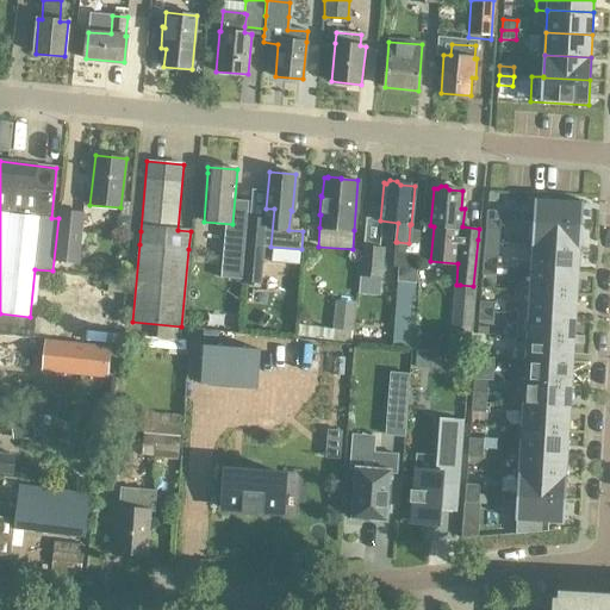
[(535,224),(580,226),(582,203),(536,200),(535,223),(535,224)]
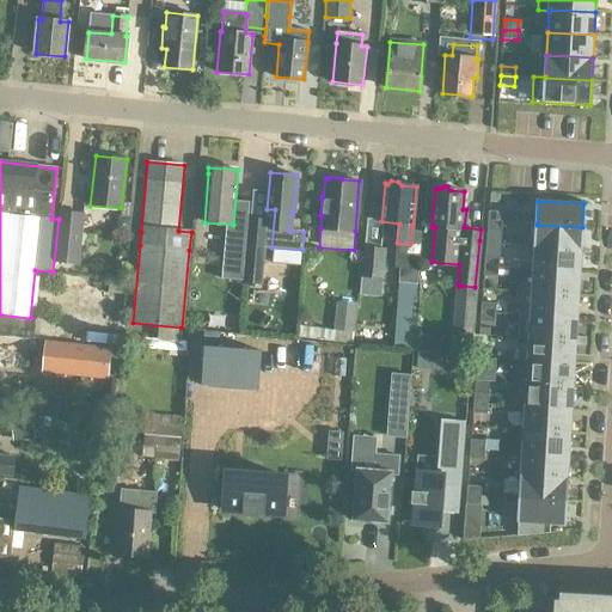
[(133,219),(133,204),(122,203),(122,219),(133,219)]
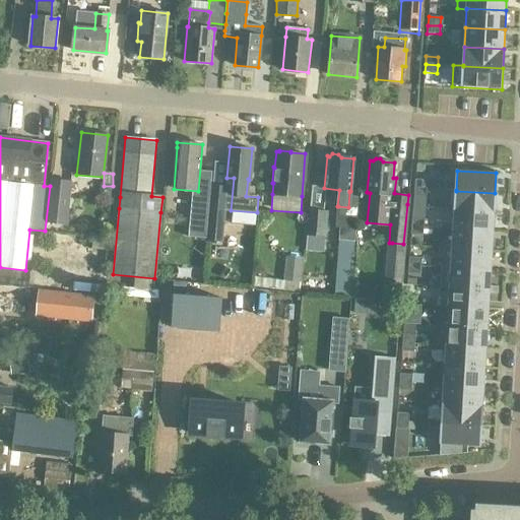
[(52,180),(48,222),(68,224),(72,182),(52,180)]
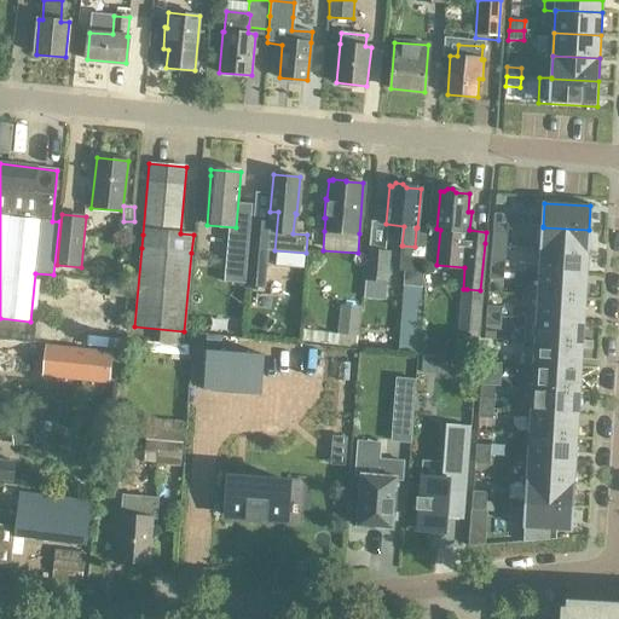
[(493,224),(508,225),(509,215),(495,214),(493,224)]
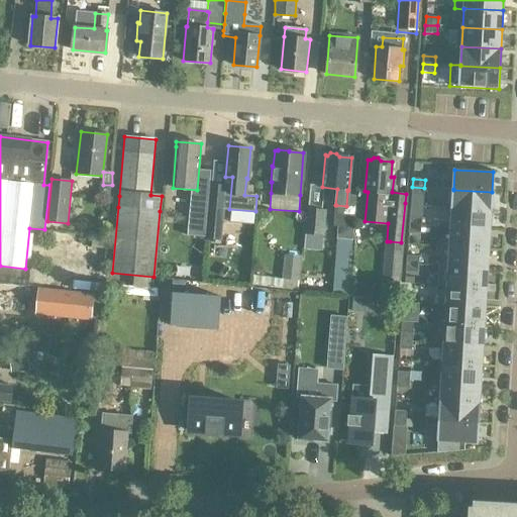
[(222,215),(225,182),(212,181),(211,195),(209,214),(209,217),(207,240),(220,241),(222,215)]
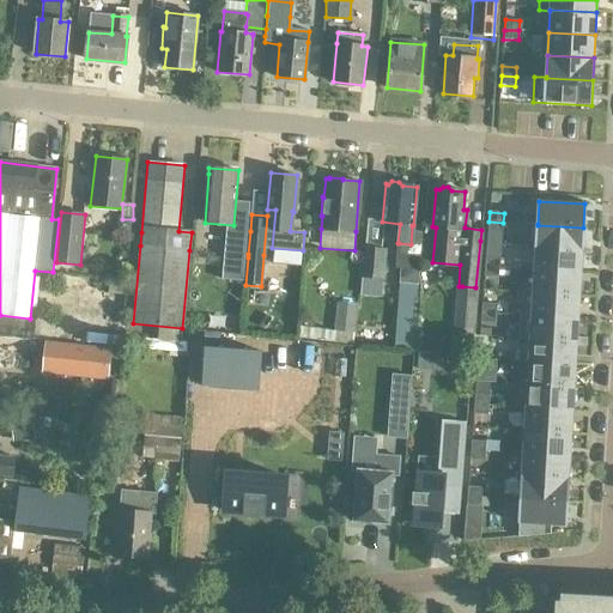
[(503,223),(489,222),(489,231),(503,232),(503,223)]
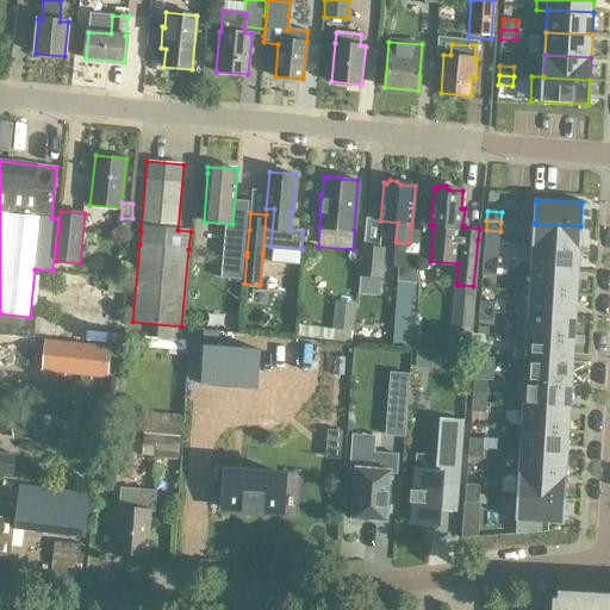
[(522,247),(533,248),(533,247),(579,249),(580,226),(535,224),(535,223),(523,222),(522,247)]
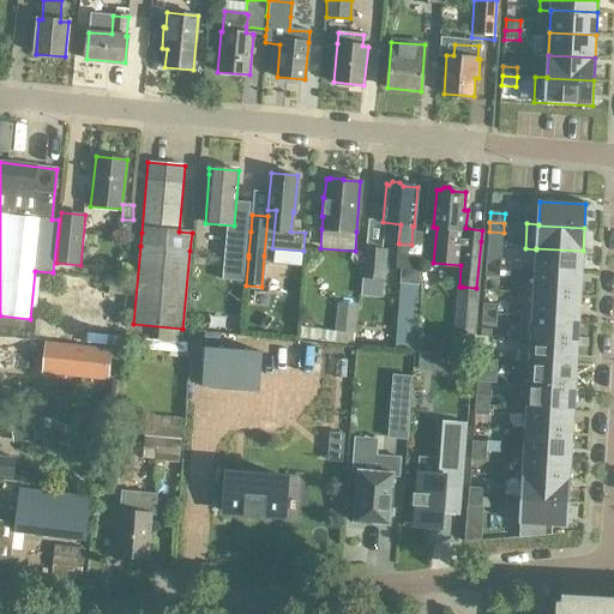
[(411,245),(399,244),(397,270),(402,270),(396,350),(415,351),(425,228),(413,227),(411,245)]
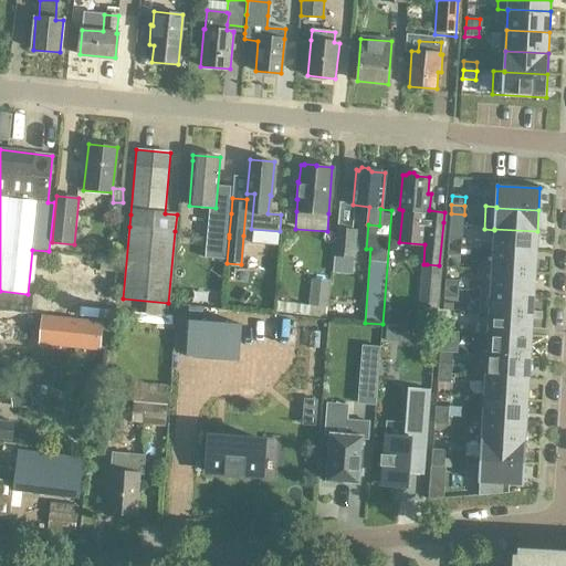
[(334,255),(354,258),(356,230),(336,229),(334,255)]
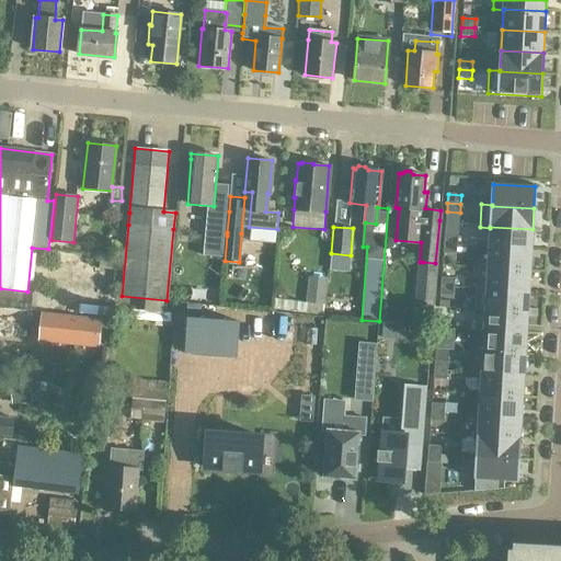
[(489,248),(531,250),(533,229),(490,227),(490,228),(489,248)]
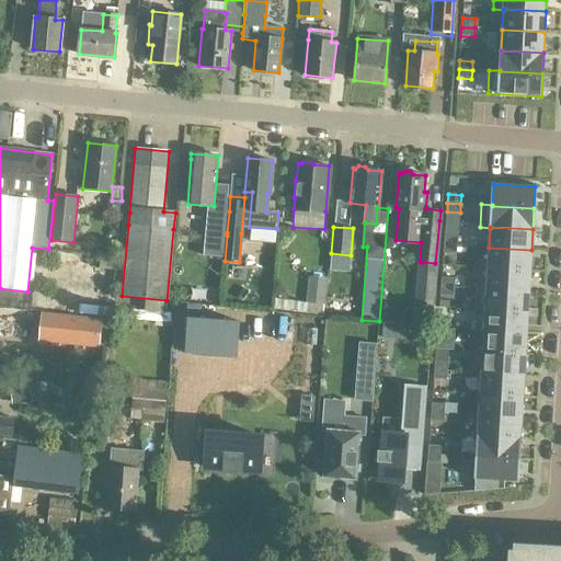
[(444,244),(457,245),(458,237),(445,236),(444,244)]
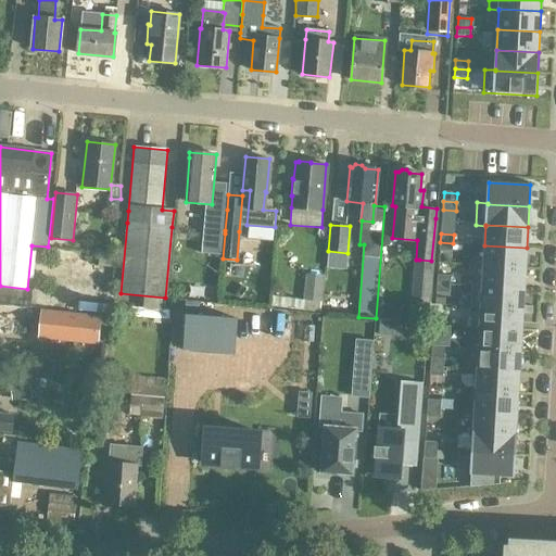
[(199,261),(216,258),(214,242),(197,244),(199,261)]
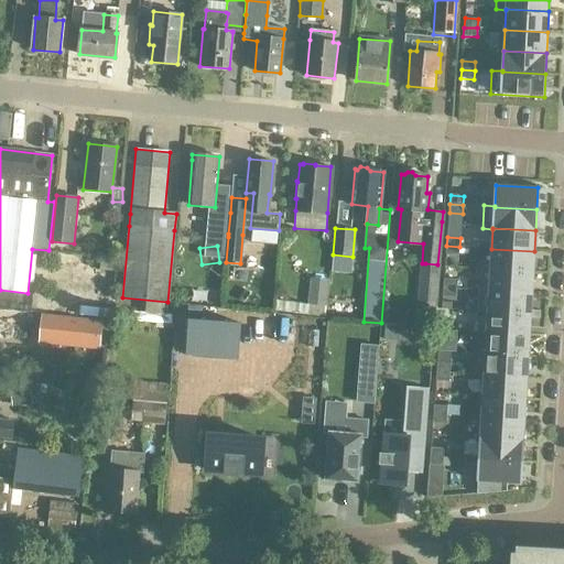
[(459,256),(459,247),(446,246),(446,255),(459,256)]
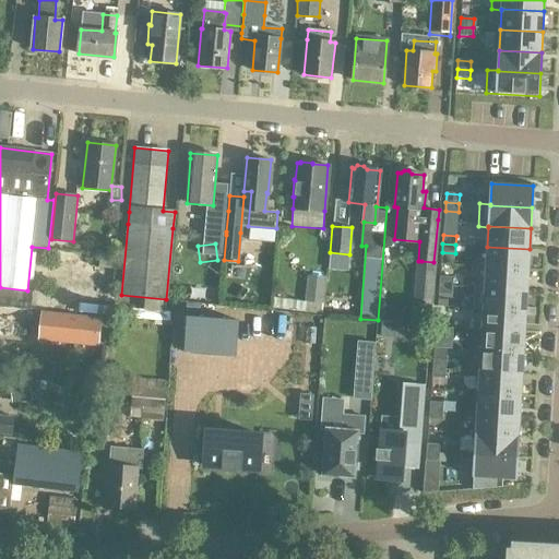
[(530,249),(487,247),(486,268),(528,271),(530,249)]
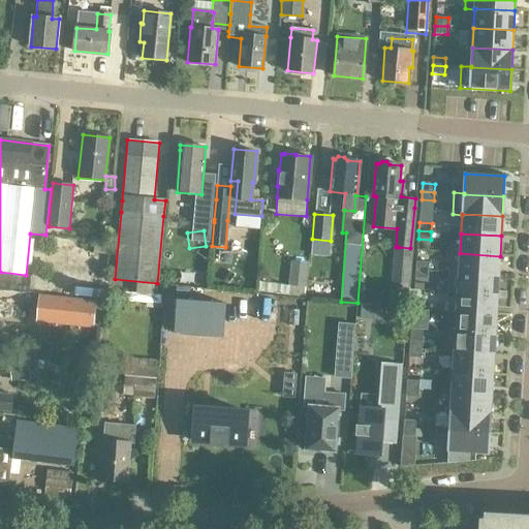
[(163,283),(189,283),(189,273),(173,273),(174,235),(164,235),(163,283)]
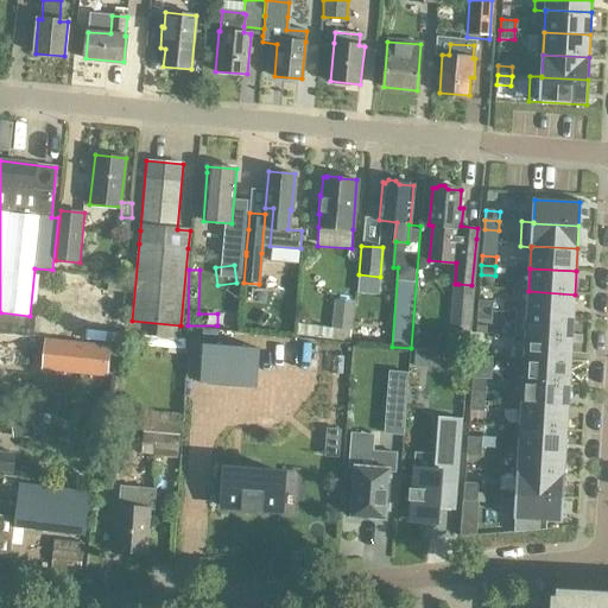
[(108,277),(108,292),(125,293),(126,278),(108,277)]
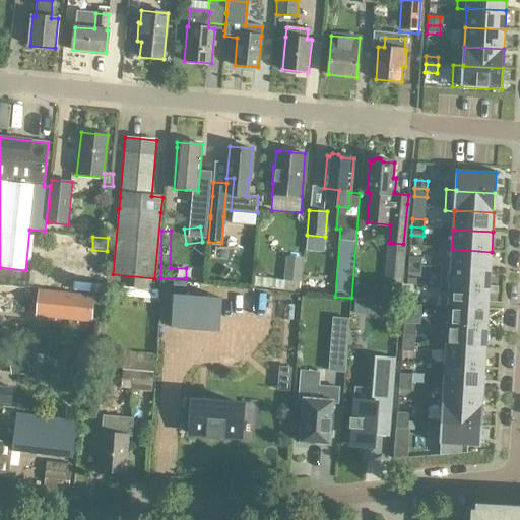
[(404,244),(403,244),(392,243),(389,281),(402,282),(404,244)]
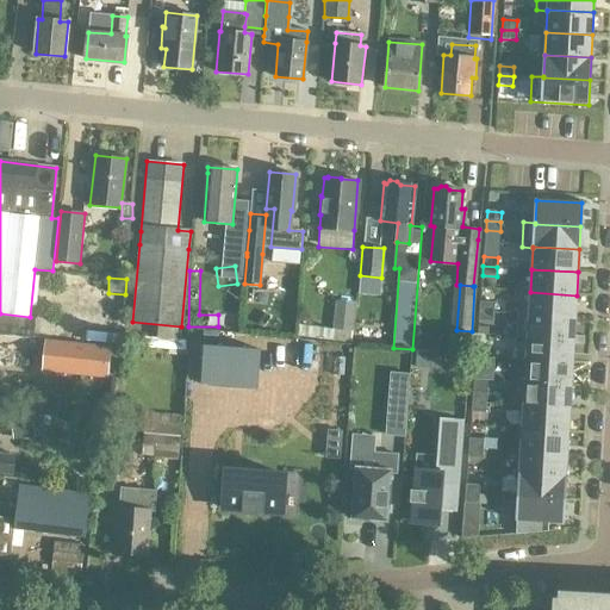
[(576,318),(577,296),(530,292),(529,315),(576,318)]
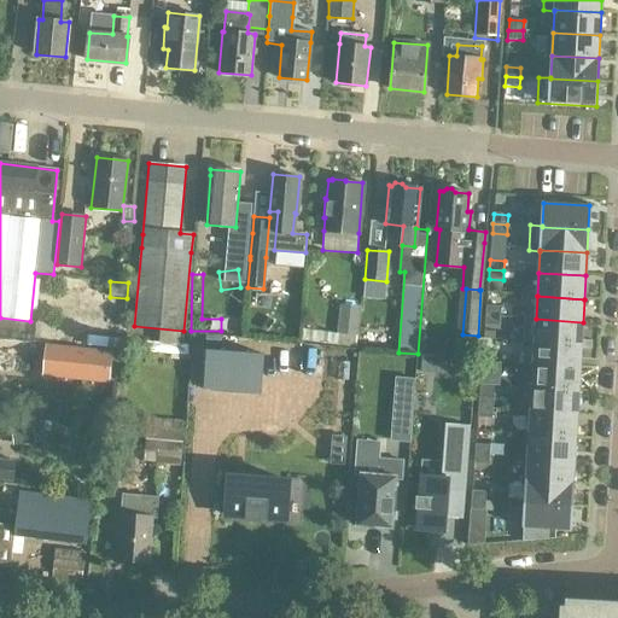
[(485,316),(500,318),(501,308),(487,307),(485,316)]
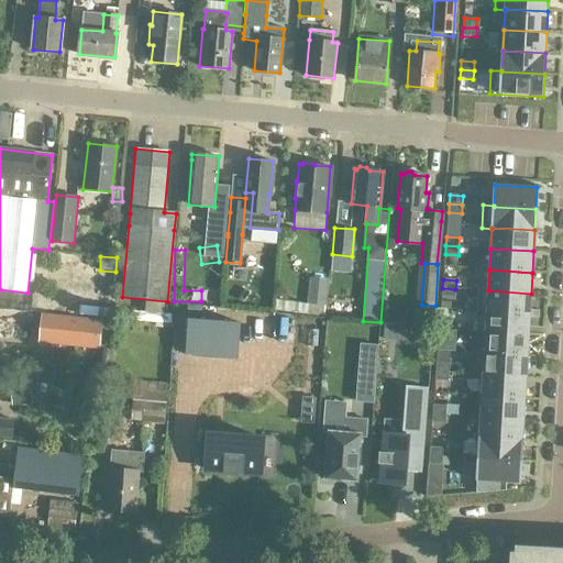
[(326,283),(309,282),(307,304),(324,305),(326,283)]
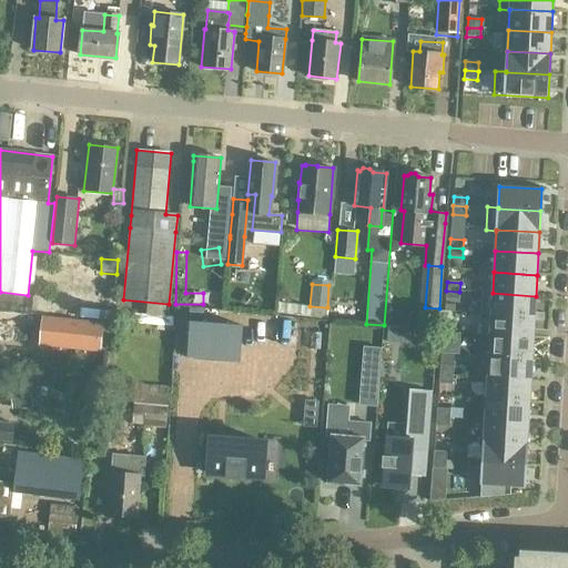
[(459,292),(446,291),(446,300),(459,300),(459,292)]
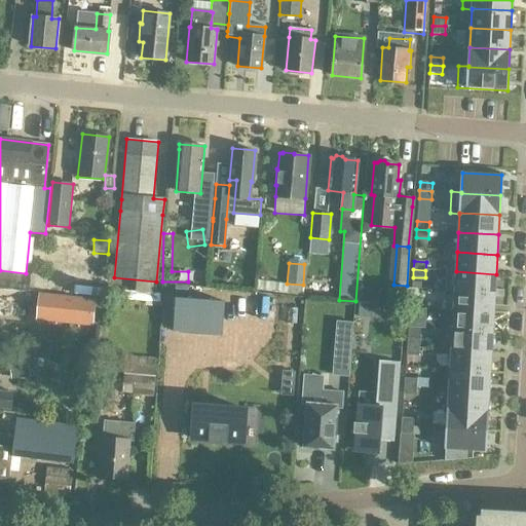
[(456,271),(446,270),(445,291),(495,294),(496,274),(456,271)]
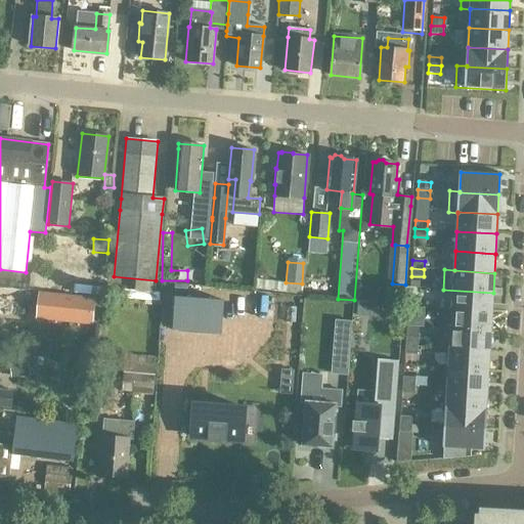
[(452,310),(491,312),(493,293),(443,290),(443,291),(448,291),(447,310),(452,310)]
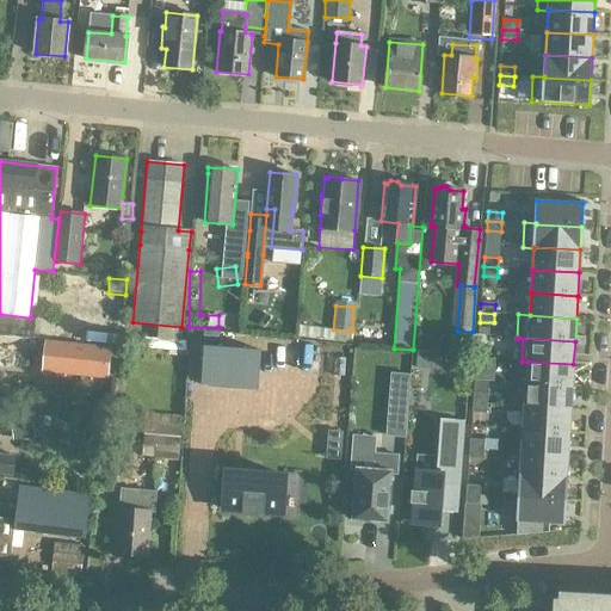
[(82,374),(107,376),(111,347),(86,345),(68,344),(49,341),(47,365),(45,370),(82,374)]
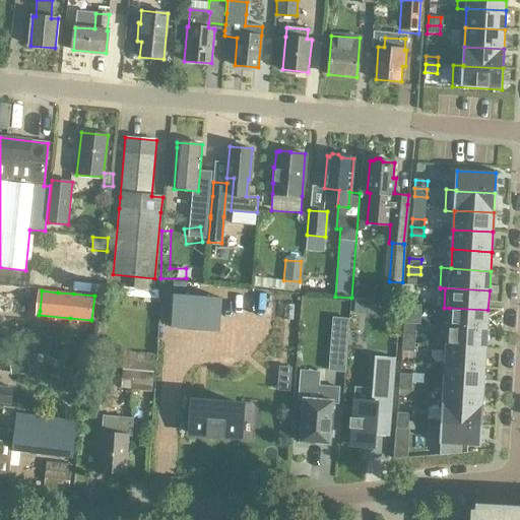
[(172,328),(219,332),(221,299),(175,296),(172,328)]
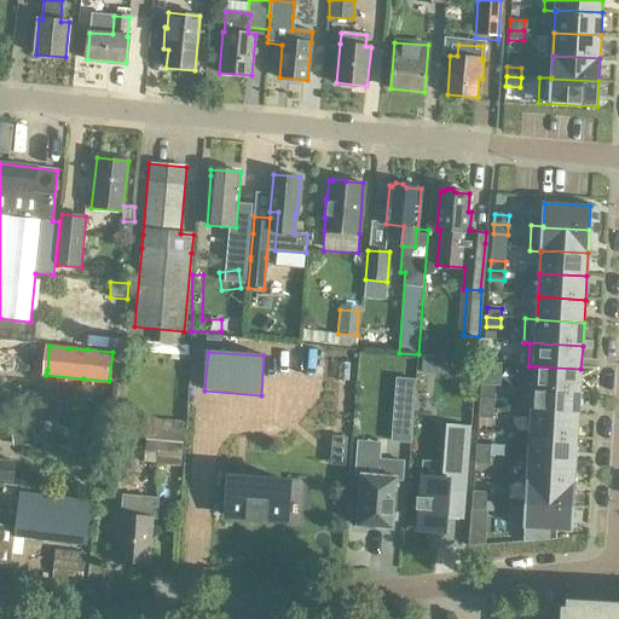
[(481,353),(480,363),(496,364),(496,354),(481,353)]
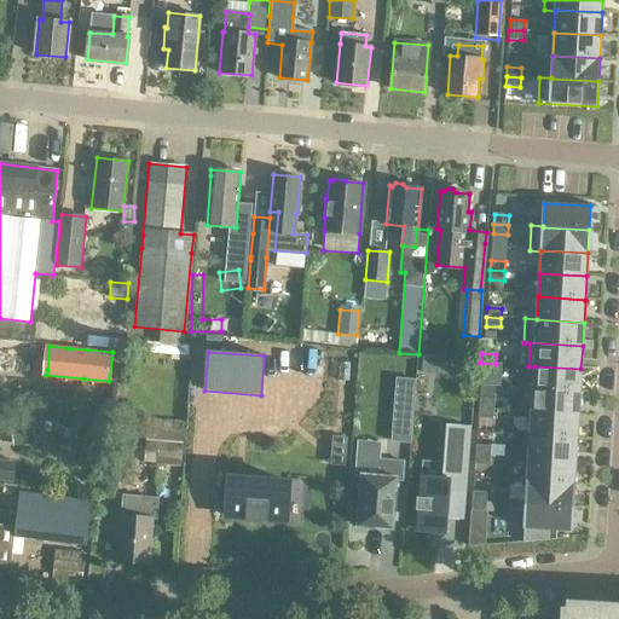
[(422,372),(435,374),(437,359),(422,358),(422,372)]
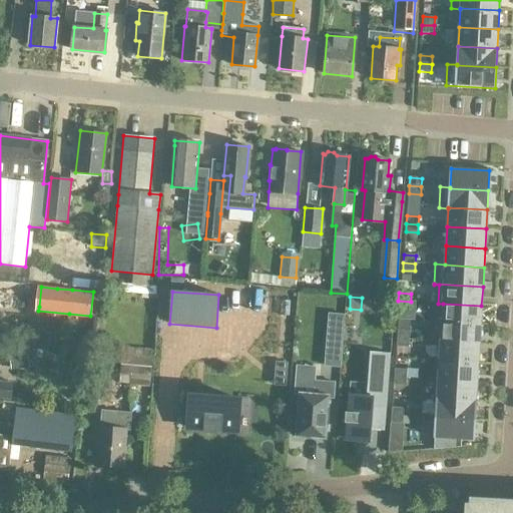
[(0,299),(0,326),(16,327),(17,300),(0,299)]
